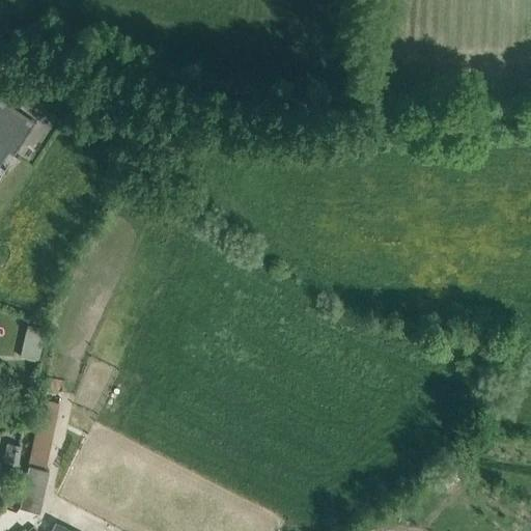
[(0,146),(8,152),(15,156),(37,122),(0,98),(0,146)]
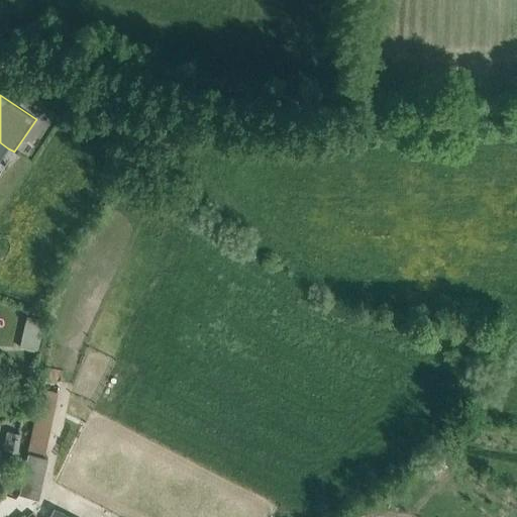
[(0,161),(8,148),(0,142),(0,161)]
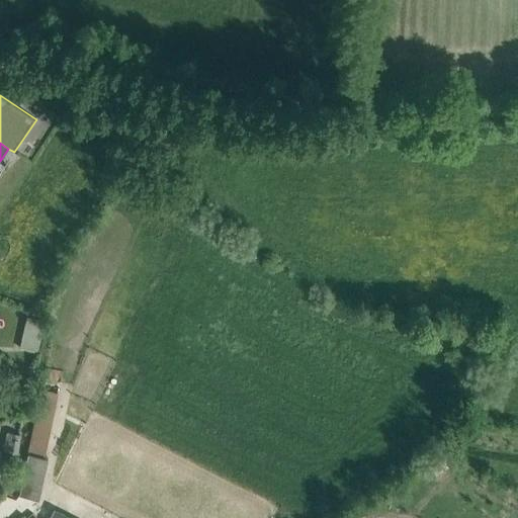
[(28,317),(21,349),(38,353),(46,321),(28,317)]
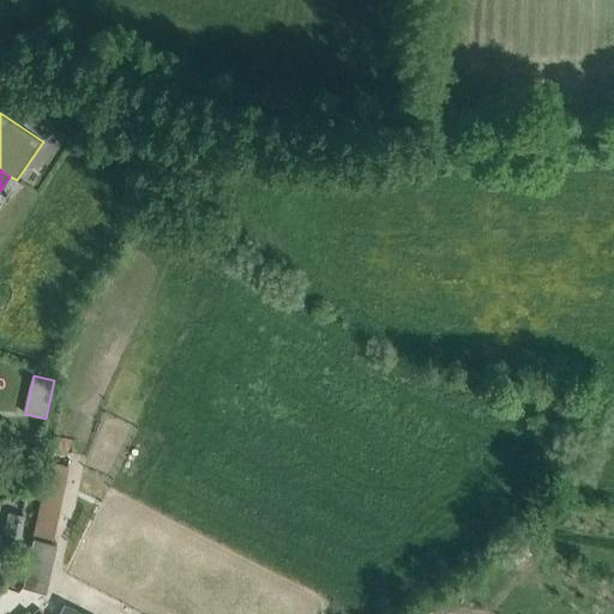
[(54,542),(70,465),(49,461),(23,587),(48,591),(58,543),(54,542)]
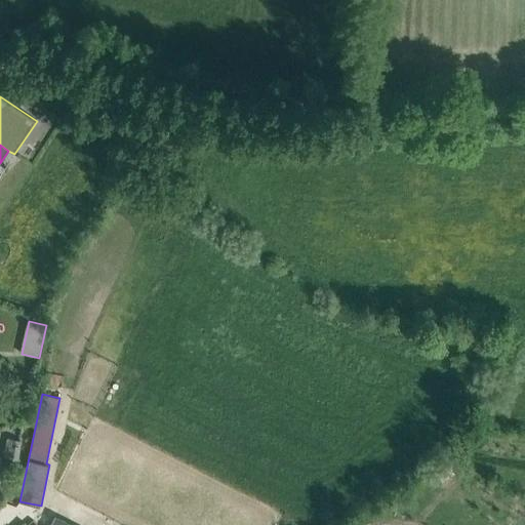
[(53,524),(87,524),(57,514),(53,524)]
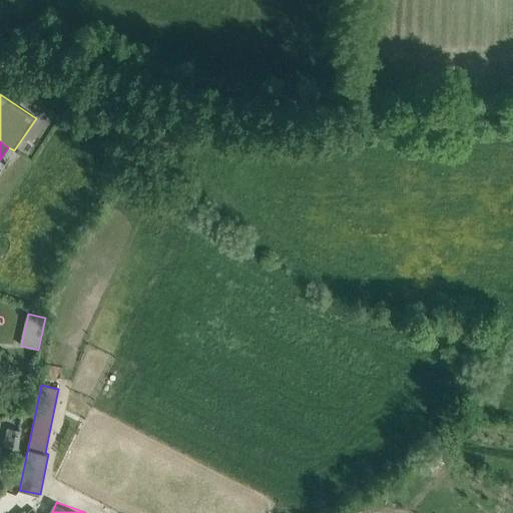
All buildings are outlined.
